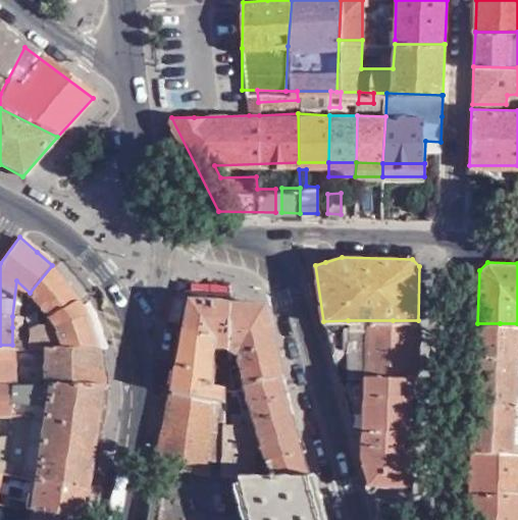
[(52,265),(30,293),(49,317),(81,301),(81,300),(80,298),(79,296),(52,265)]
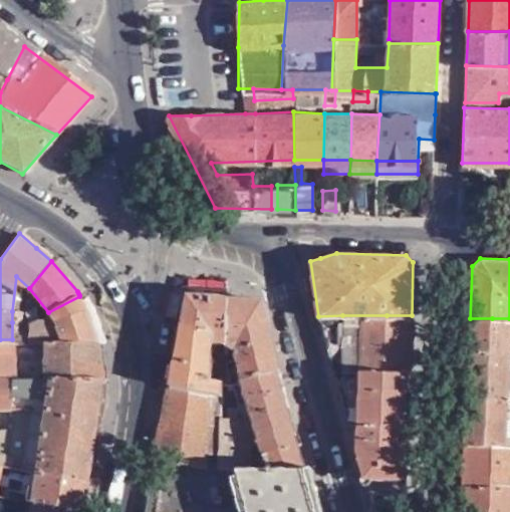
[(168,310),(182,313),(186,292),(172,288),(168,310)]
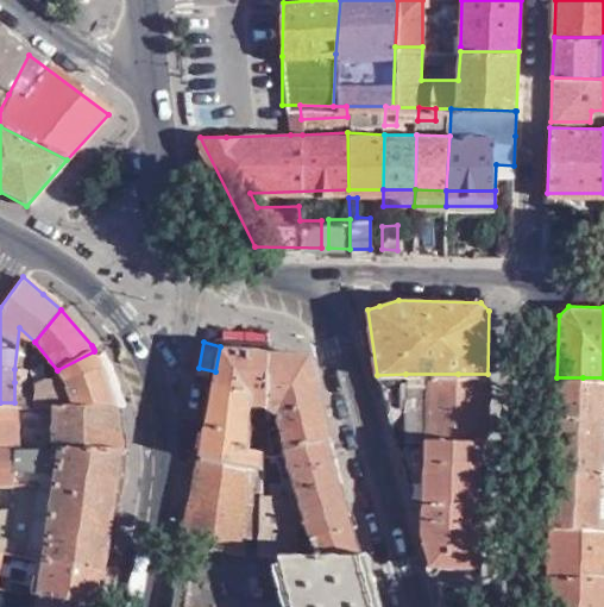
[(215,371),(212,385),(251,393),(250,406),(265,408),(269,351),(220,346),(215,371)]
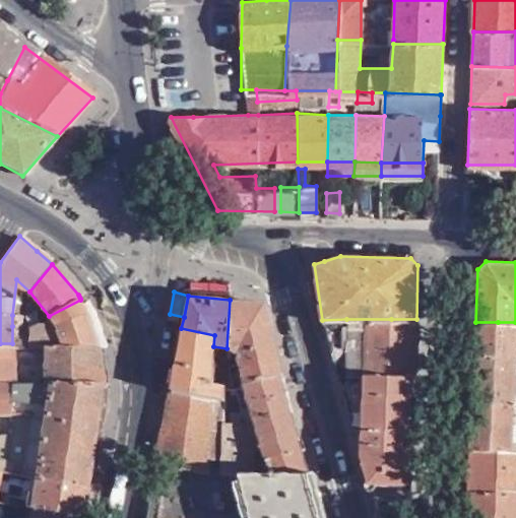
[(99,346),(80,300),(49,316),(51,318),(56,324),(57,335),(42,337),(37,337),(37,344),(99,346)]
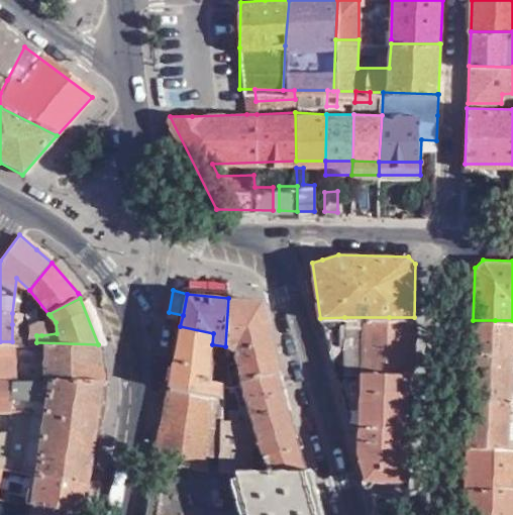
[(231,382),(235,382),(279,371),(281,371),(263,301),(228,298),(225,346),(224,356),(231,382)]
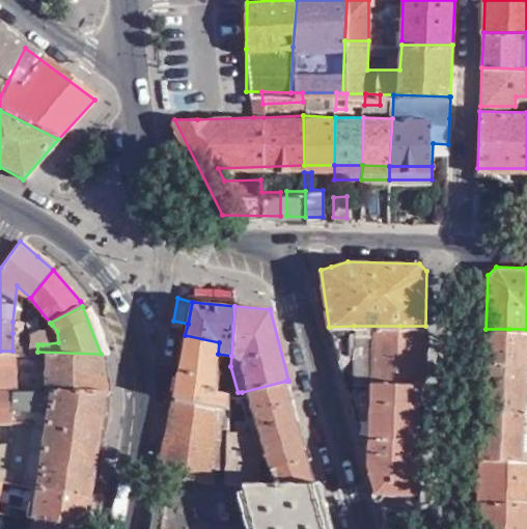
[(26,321),(30,332),(40,329),(52,325),(50,323),(43,314),(30,318),(26,321)]
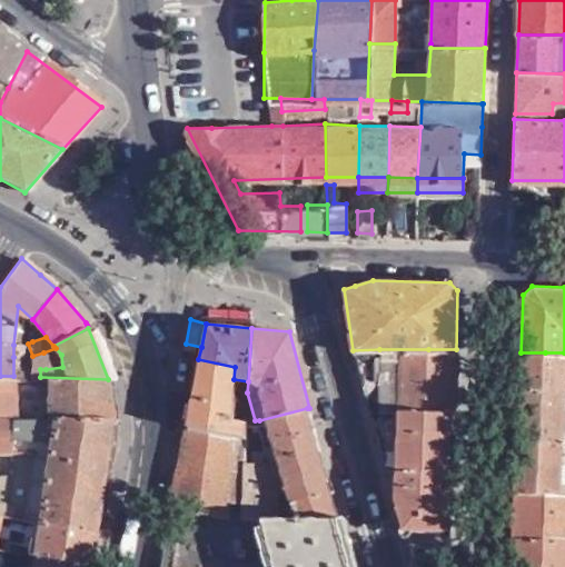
[(353,350),(369,410),(452,415),(456,349),(428,349),(379,349),(353,350)]
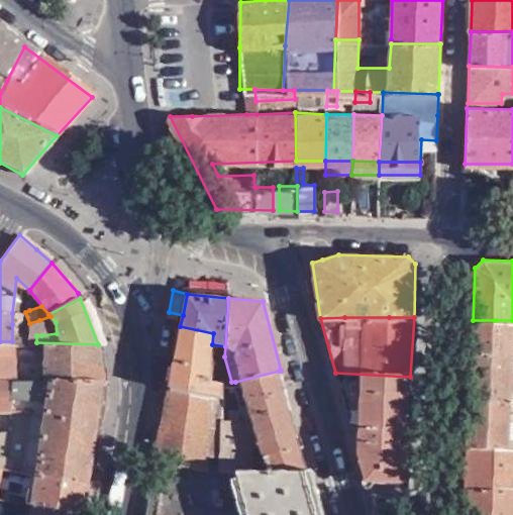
[(512,352),(512,327),(512,320),(495,320),(473,320),(471,351),(496,351),(512,352)]
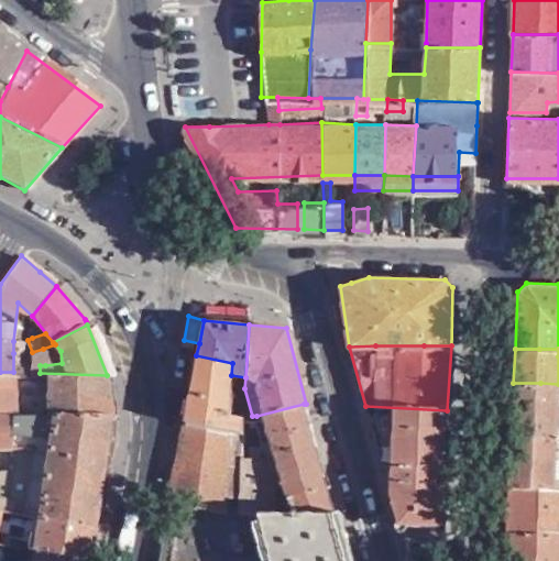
[(31,373),(32,352),(13,353),(13,372),(31,373)]
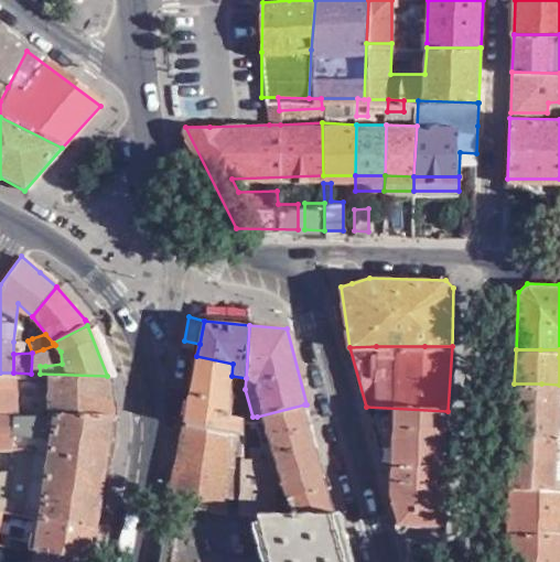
[(196,356),(183,423),(226,432),(239,434),(240,420),(226,415),(232,376),(233,364),(196,356)]
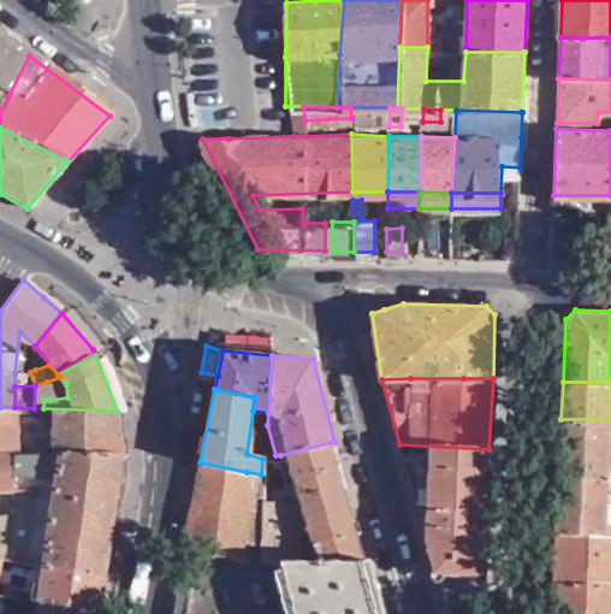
[(0,450),(15,452),(15,407),(0,407),(0,450)]
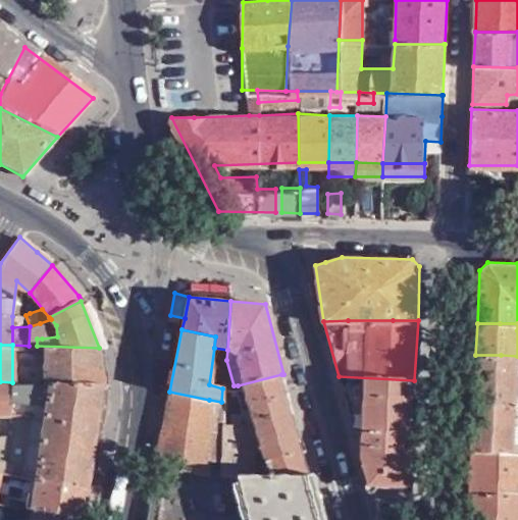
[(12,345),(12,382),(105,384),(99,348),(37,346),(29,346),(12,345)]
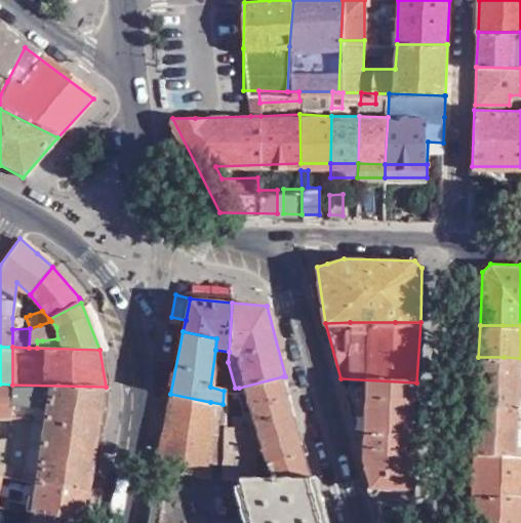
[(210,387),(224,391),(232,393),(235,388),(228,362),(229,352),(215,350),(210,387)]
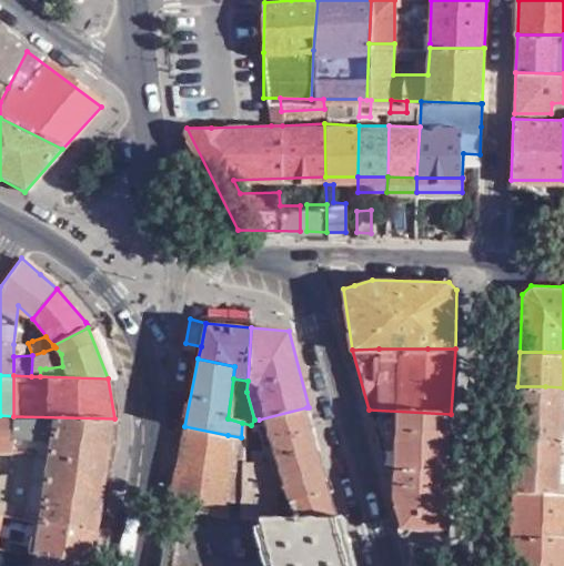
[(517,386),(515,441),(560,441),(563,441),(563,431),(561,431),(562,400),(563,387),(545,386),(517,386)]
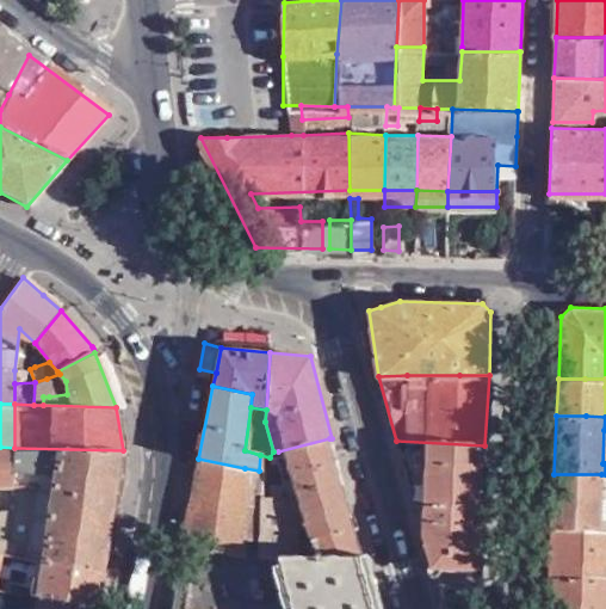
[(288,492),(297,490),(341,480),(329,438),(278,451),(288,492)]
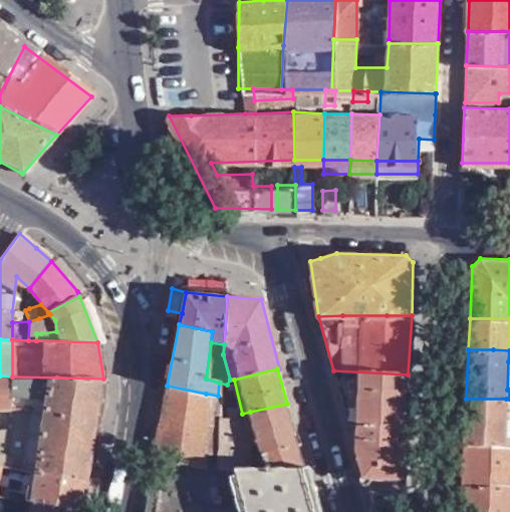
[(405,458),(408,374),(333,370),(346,422),(352,423),(352,445),(361,475),(403,477),(405,458)]
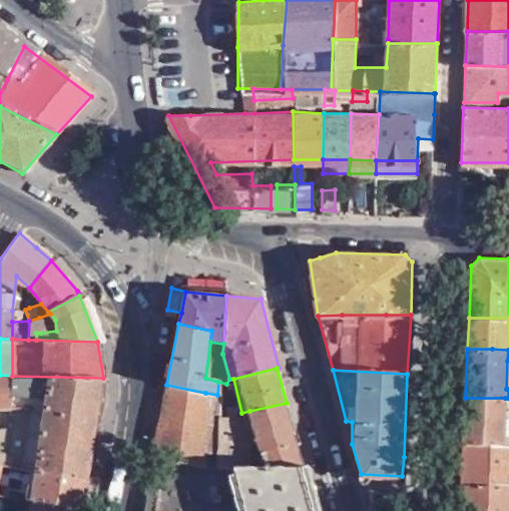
[(0,462),(1,462),(39,469),(75,476),(87,478),(103,382),(103,378),(12,376),(0,375),(0,404),(13,406),(10,430),(0,427),(0,462)]
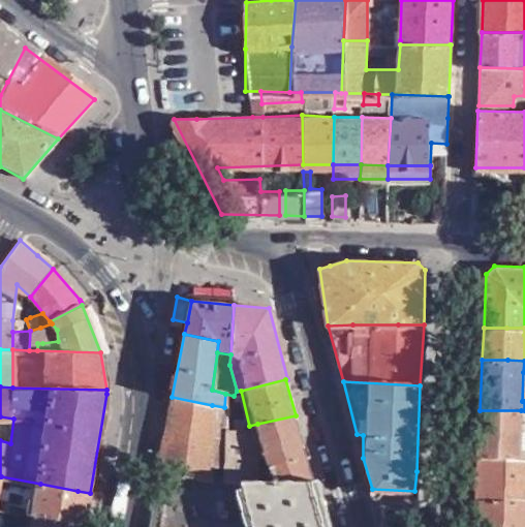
[(234,396),(225,394),(224,407),(220,466),(220,481),(252,482),(254,452),(266,448),(258,427),(246,431),(233,430),(235,396),(234,396)]
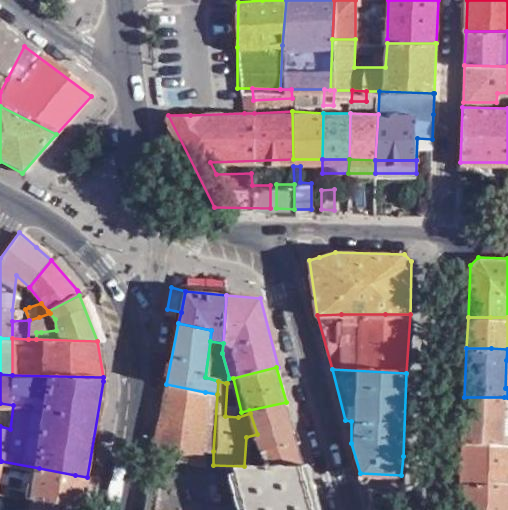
[(201,451),(205,392),(166,384),(152,456),(200,465),(201,451)]
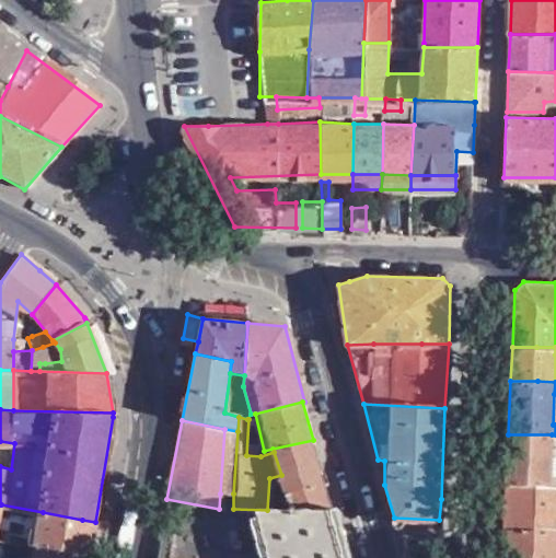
[(233,493),(238,431),(224,429),(220,493),(233,493)]
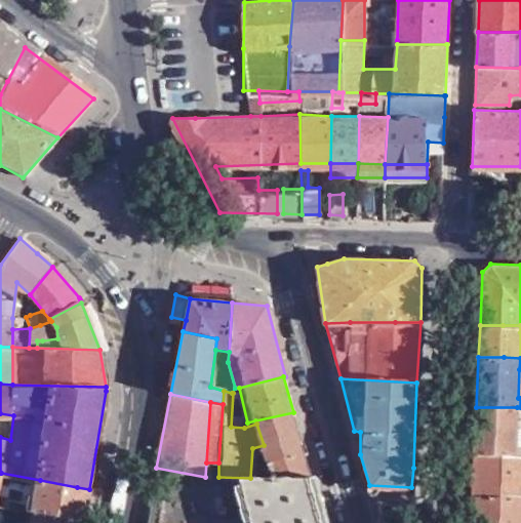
[(476,407),(473,452),(520,451),(520,428),(517,428),(517,407),(476,407)]
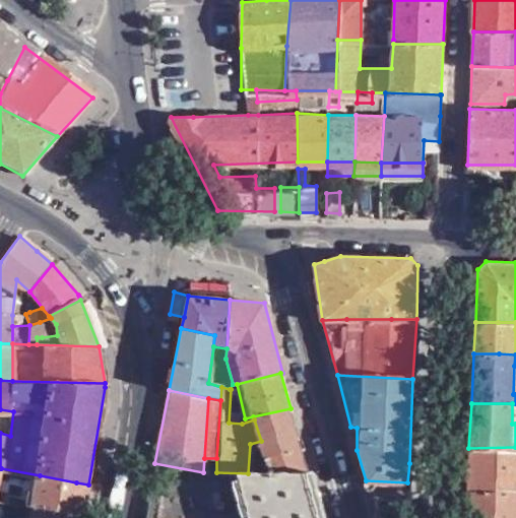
[(254,419),(261,441),(271,473),(309,474),(292,407),(291,408),(253,416),(254,419)]
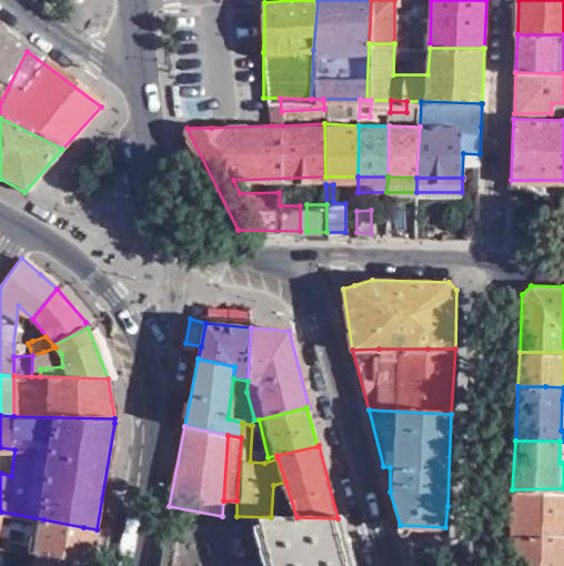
[(273,485),(271,517),(296,517),(285,482),(273,485)]
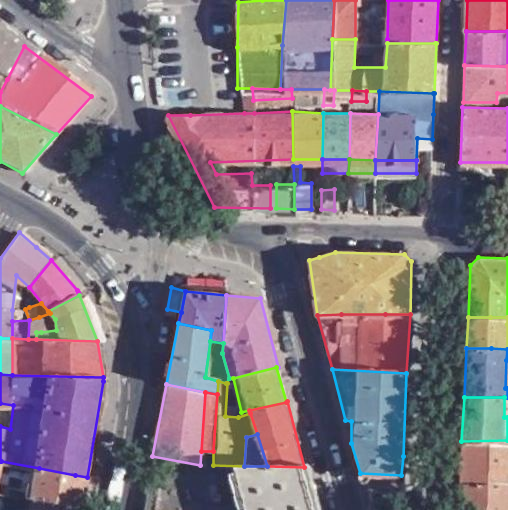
[(507,440),(461,441),(460,482),(507,482),(507,440)]
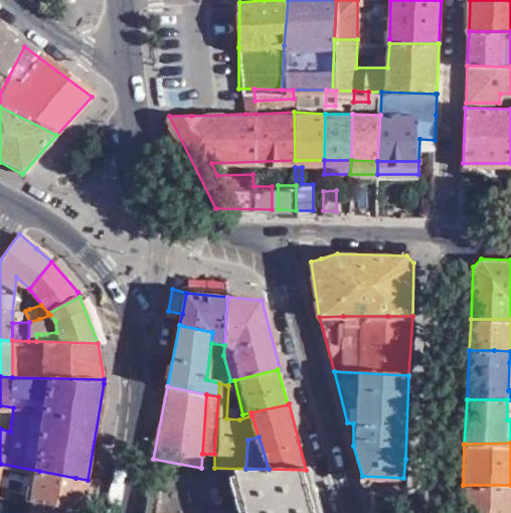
[(201,468),(153,459),(142,512),(317,512),(306,470),(269,469),(245,469),(214,468),(201,468)]
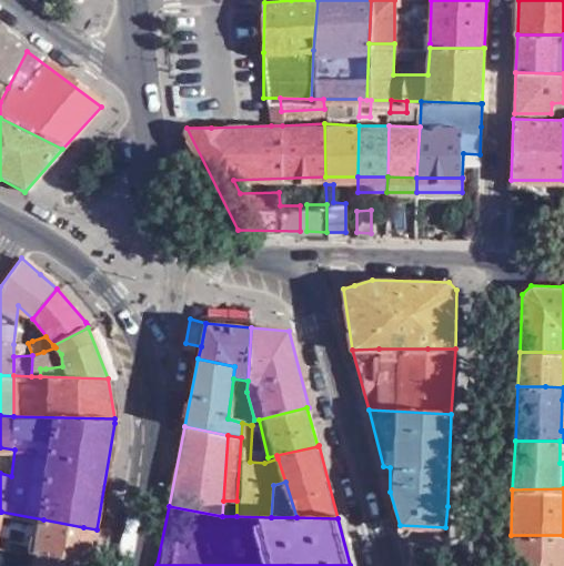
[(83,527),(43,519),(37,553),(76,559),(91,562),(97,529),(83,527)]
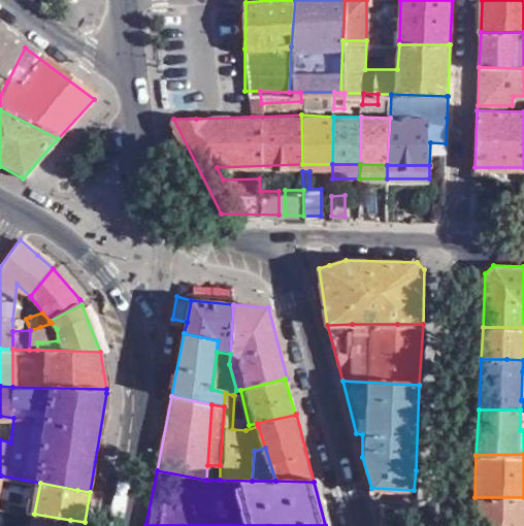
[(523,525),(523,497),(475,497),(473,513),(472,525),(523,525)]
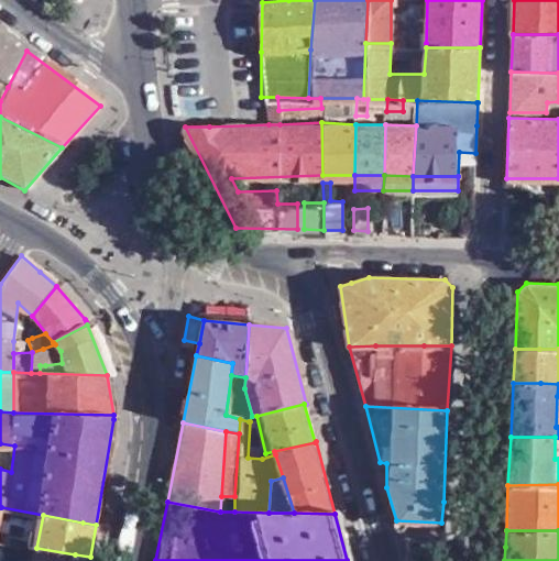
[(75,554),(36,548),(33,560),(88,560),(90,557),(75,554)]
